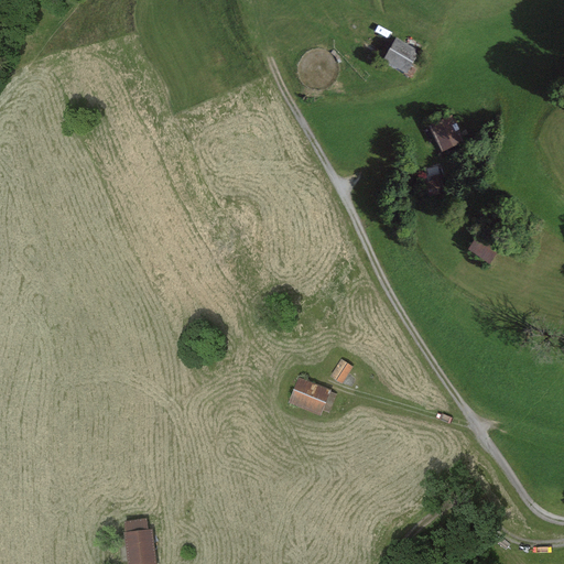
[(420,53),(396,39),(383,60),(404,73),(403,74),(411,78),(418,69),(412,66),(420,53)]
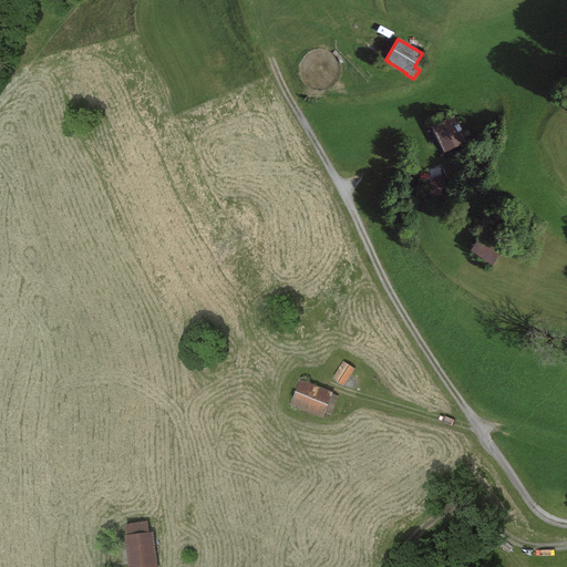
[(454,116),(432,127),(444,153),(466,142),(454,116)]
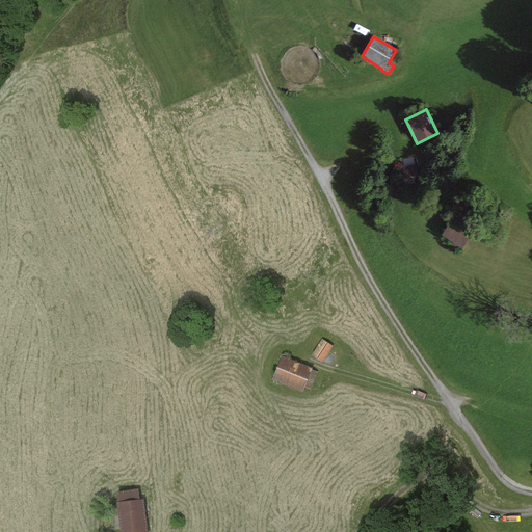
[(402,171),(405,186),(421,182),(417,164),(406,166),(407,170),(402,171)]
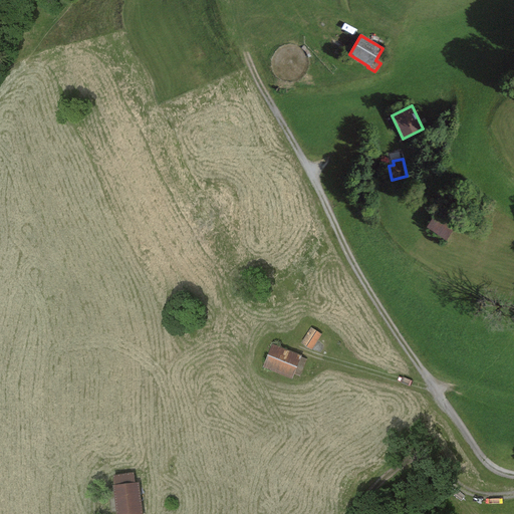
[(437,211),(427,227),(446,240),(457,224),(437,211)]
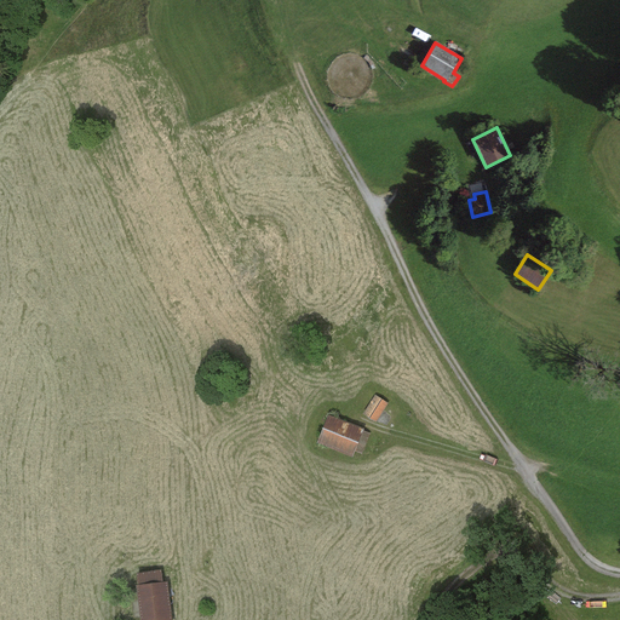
[(388,403),(374,395),(363,414),(375,423),(388,403)]
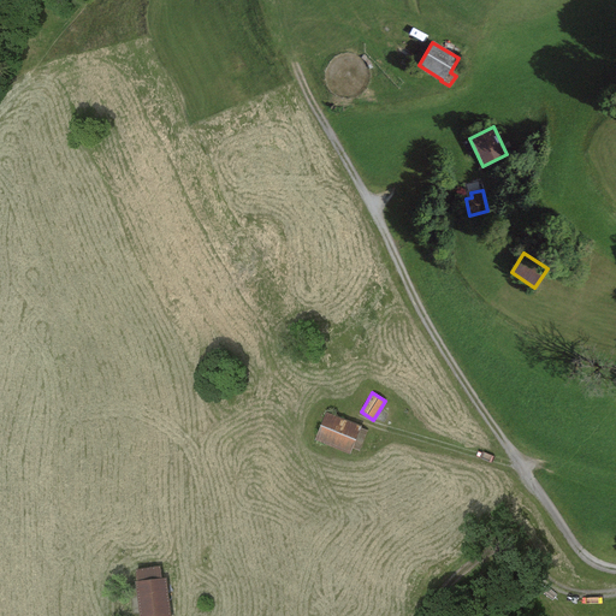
[(326,412),(315,440),(350,455),(353,449),(360,451),(368,431),(361,428),(362,426),(326,412)]
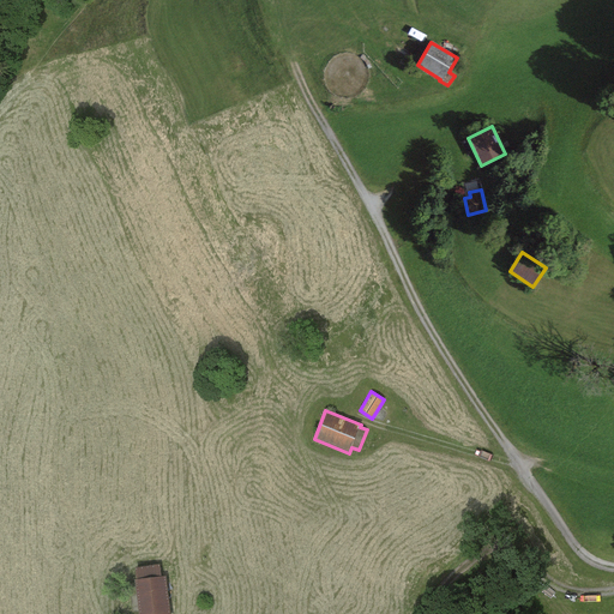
[(137,579),(134,579),(138,613),(169,613),(166,576),(162,577),(160,565),(134,569),(137,579)]
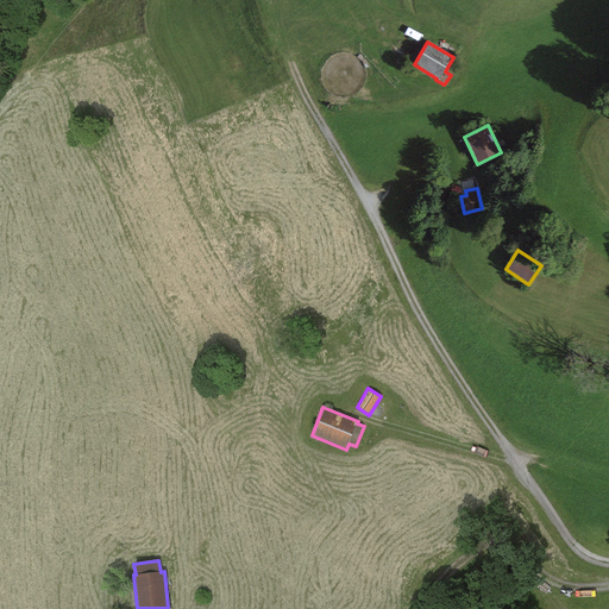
All buildings are outlined.
